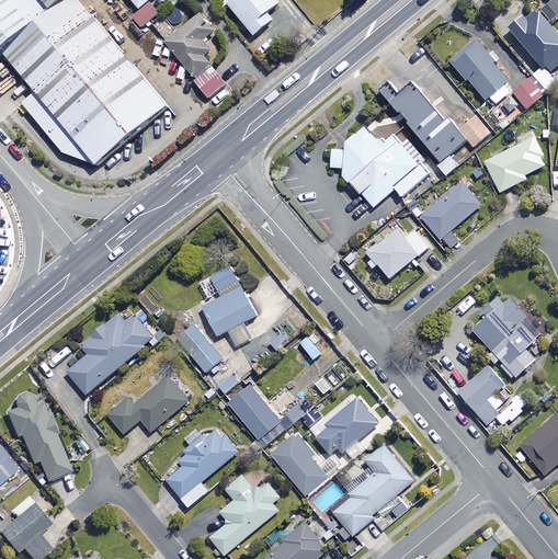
[(0,50),(7,59),(61,15),(48,0),(0,0),(0,50)]
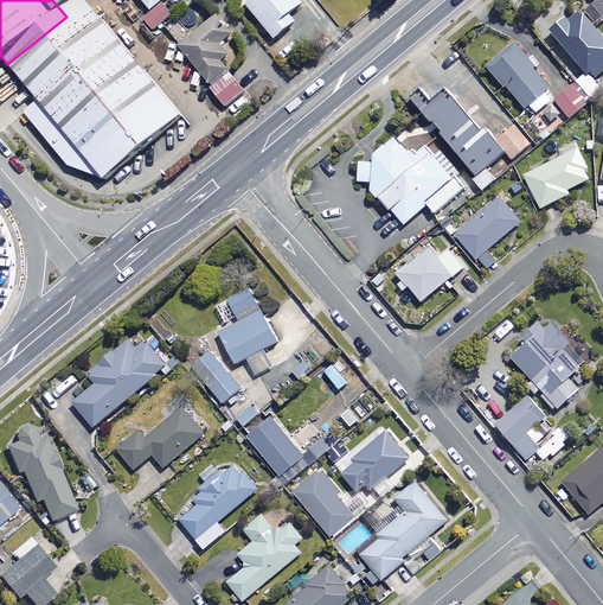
[(52,0),(66,17),(85,1),(87,0),(52,0)]
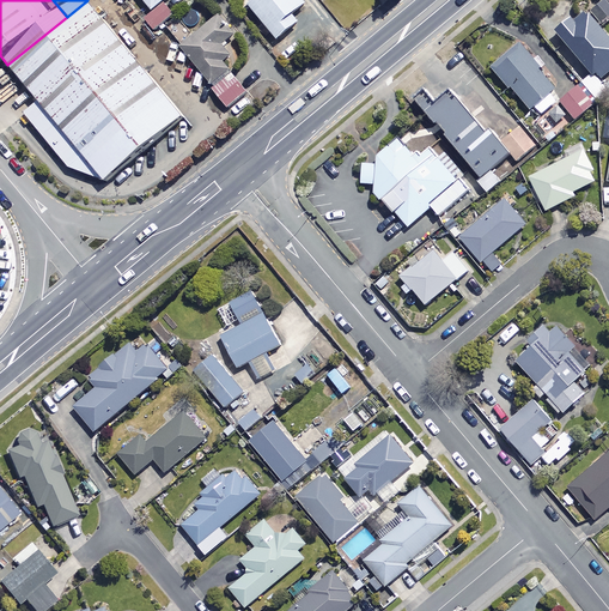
[(171,13),(160,0),(151,8),(141,17),(152,30),(171,13)]
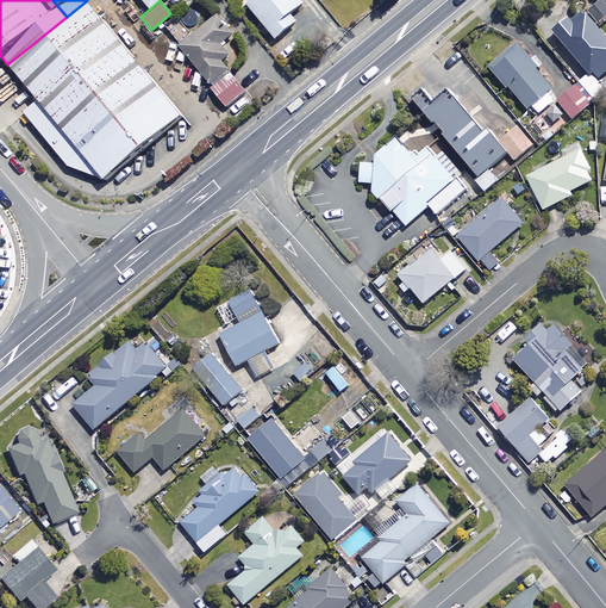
[(303,4),(300,0),(250,0),(245,4),(275,38),(297,20),(291,13),(303,4)]
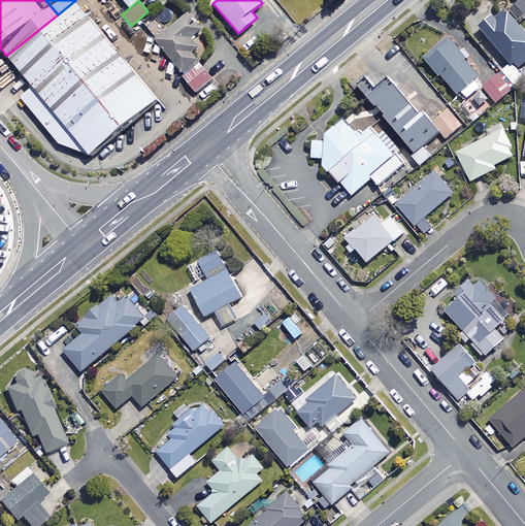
[(524,15),(524,6),(520,0),(511,0),(479,27),(514,70),(524,60),(524,35),(516,24),(524,15)]
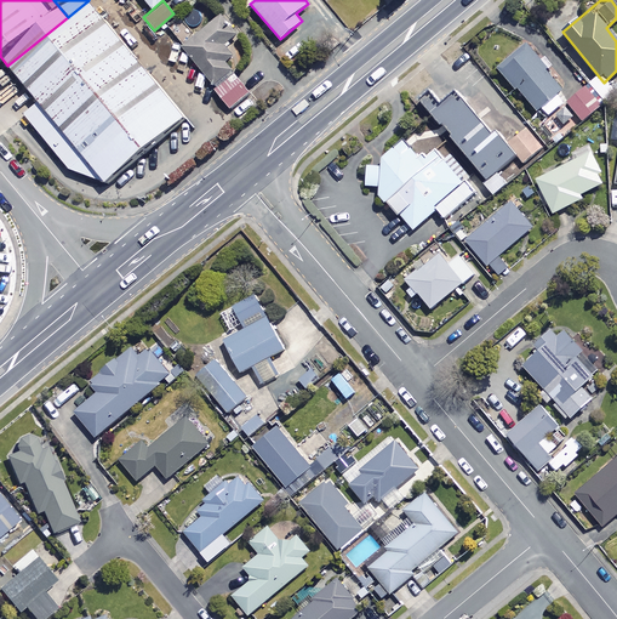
[(186,124),(87,1),(68,17),(7,66),(106,188),(186,124)]
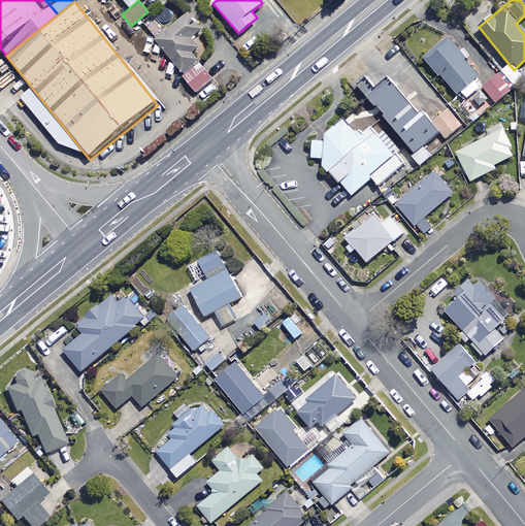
[(201,29),(187,11),(155,38),(182,71),(197,59),(191,52),(198,46),(191,38),(201,29)]
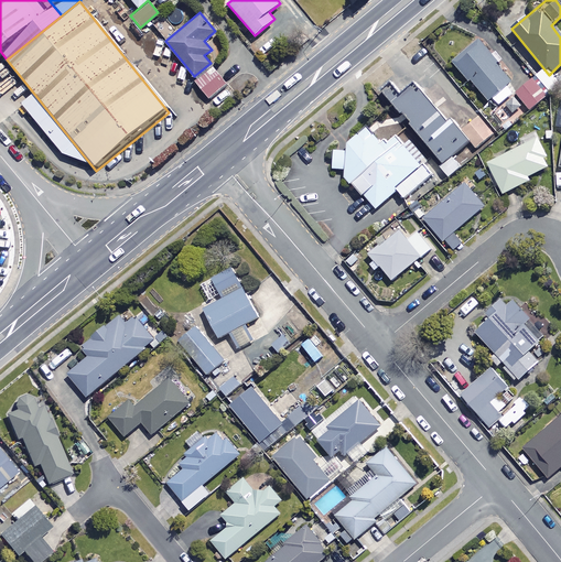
[(510,80),(476,41),(453,62),(486,100),(491,97),(497,104),(510,93),(504,86),(510,80)]
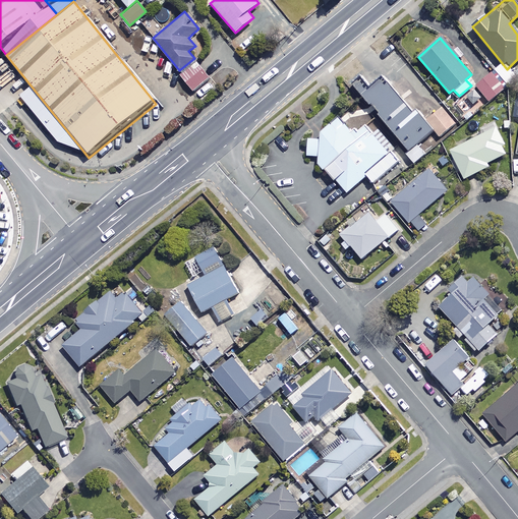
[(209,77),(195,62),(180,74),(192,91),(209,77)]
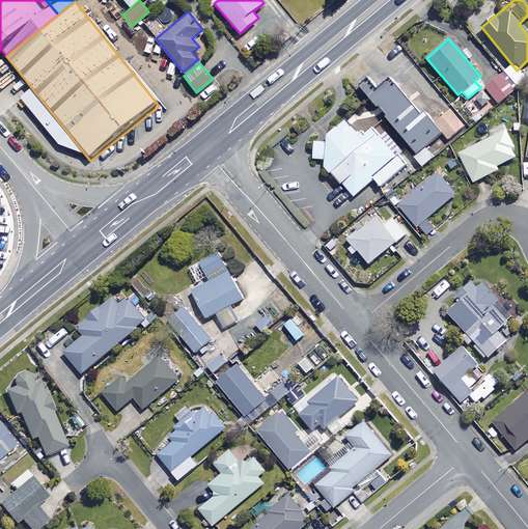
[(513,89),(500,72),(482,84),(497,103),(513,89)]
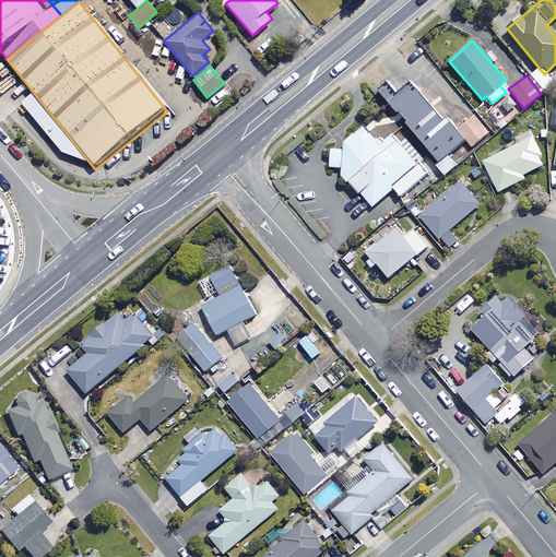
[(435,109),(412,82),(398,94),(388,83),(379,91),(439,162),(435,165),(442,175),(454,165),(446,154),(464,139),(470,146),(487,131),(473,115),(456,129),(437,107),(435,109)]
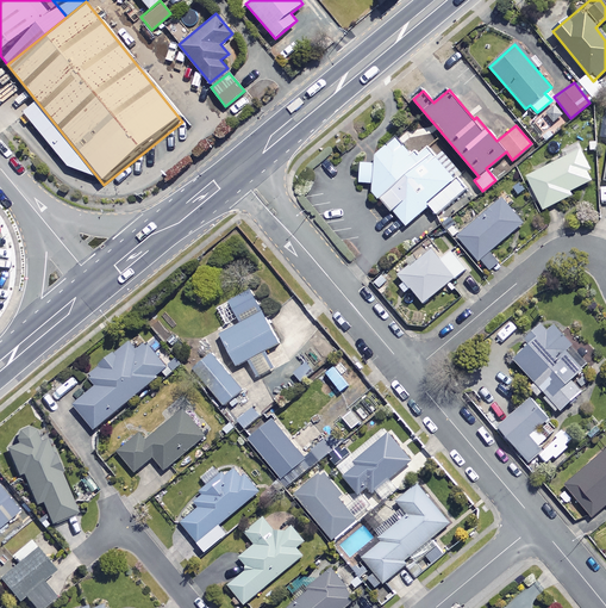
[(412,156),(394,137),(374,155),(373,162),(358,161),(357,180),(368,182),(404,225),(428,204),(436,213),(466,187),(454,173),(456,169),(441,152),(436,155),(426,144),(412,156)]
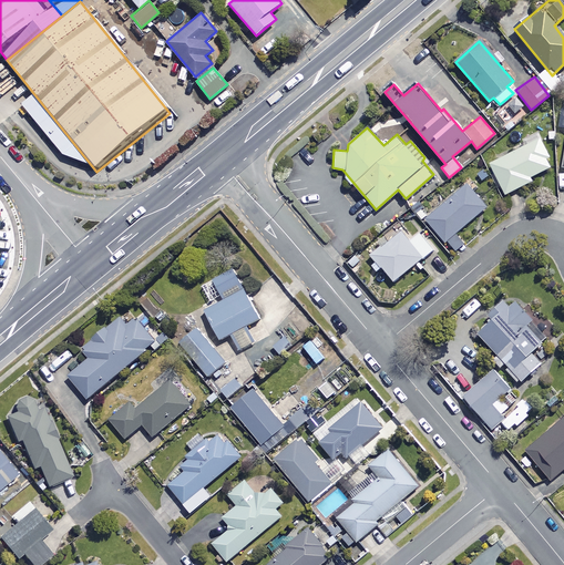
[(552,166),(539,140),(489,164),(503,195),(531,181),(529,177),(552,166)]
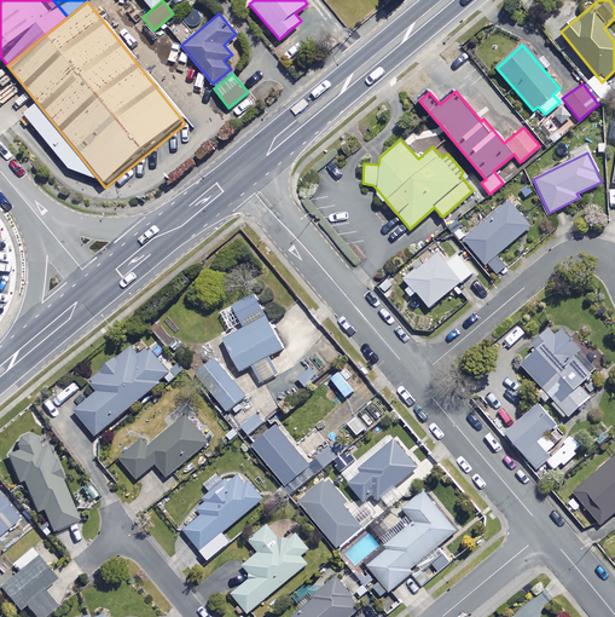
[(529,225),(509,200),(463,238),(493,275),(505,264),(495,253),(529,225)]
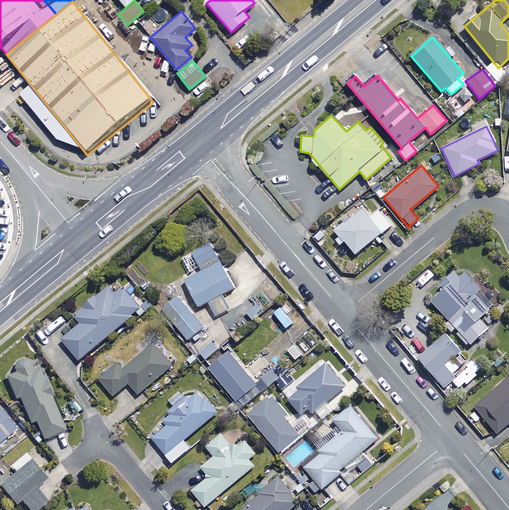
[(368,217),(361,208),(334,230),(354,254),(390,225),(377,209),(368,217)]
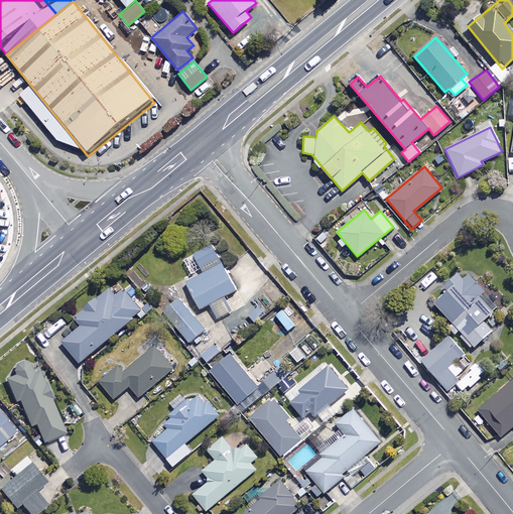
[(235,289),(211,243),(193,253),(203,271),(185,280),(200,307),(235,289)]
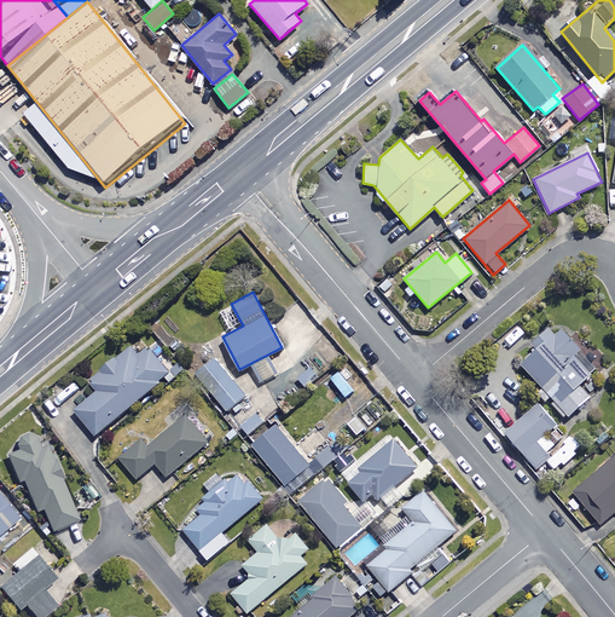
[(555,335),(549,329),(534,342),(537,346),(520,362),(568,416),(590,397),(579,385),(596,369),(561,329),(555,335)]
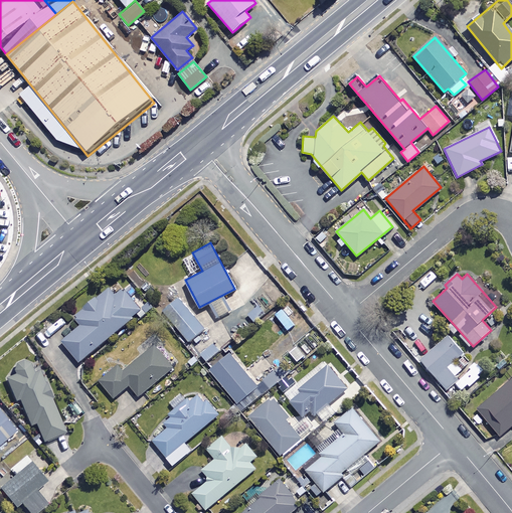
[(123,289),(114,296),(108,289),(74,316),(81,325),(61,341),(78,361),(141,310),(123,289)]
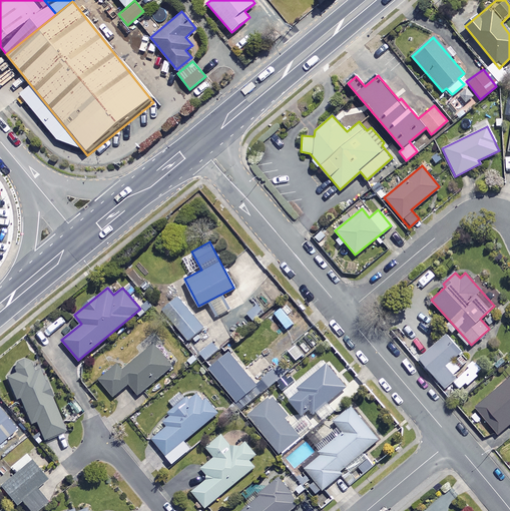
[(202,327),(177,297),(162,310),(187,339),(202,327)]
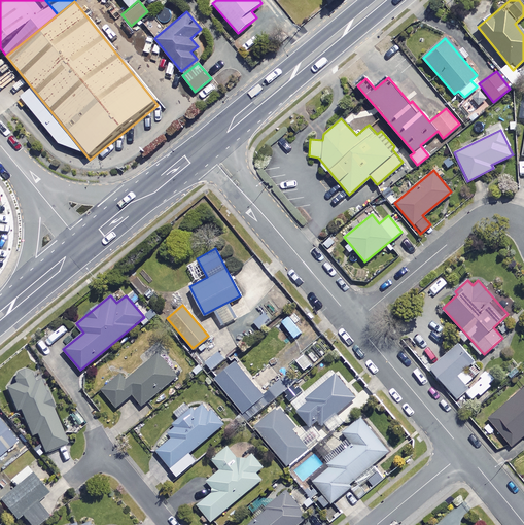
[(234,318),(229,306),(216,312),(221,323),(234,318)]
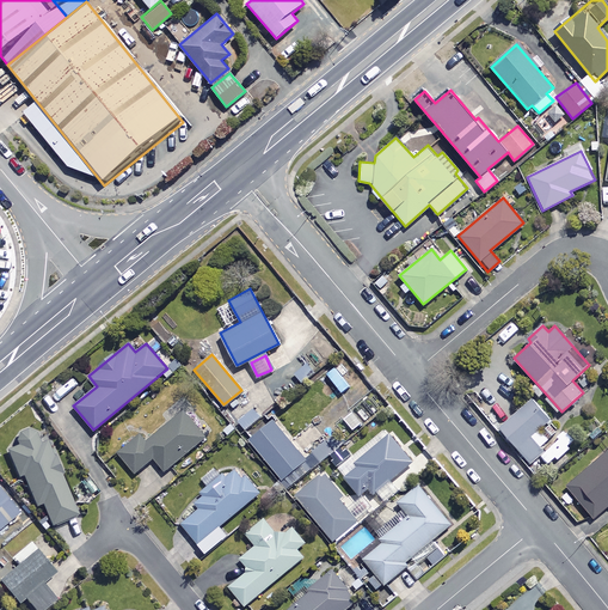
[(304,363),(292,372),(300,380),(311,372),(304,363)]
